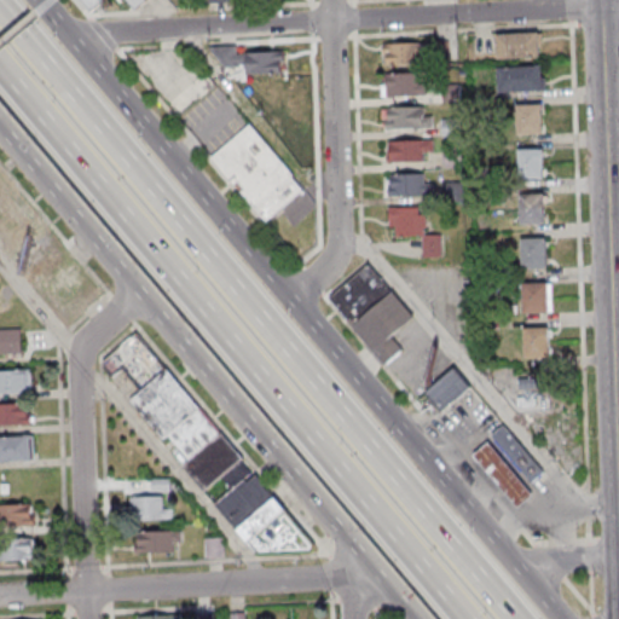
[(75,0),(88,16),(108,0),(125,0),(134,12),(146,3),(144,0),(75,0)]
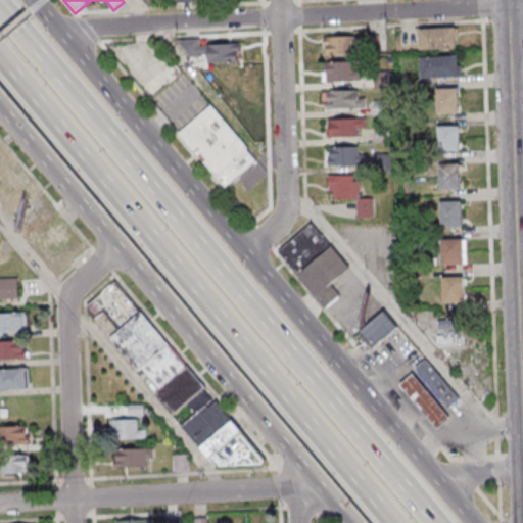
[(457,30),(419,30),(419,50),(457,50),(457,30)]
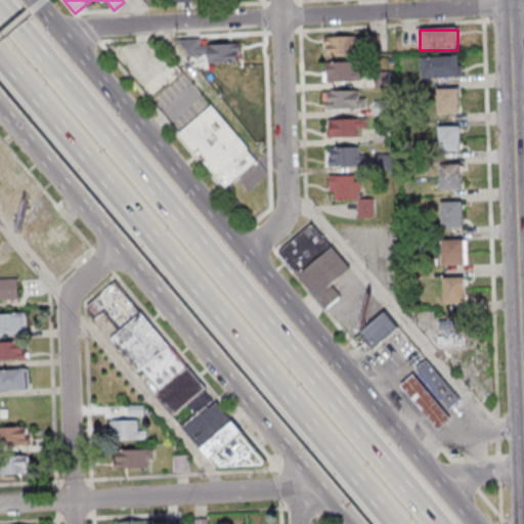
[(323,55),(361,55),(361,36),(323,36),(323,55)]
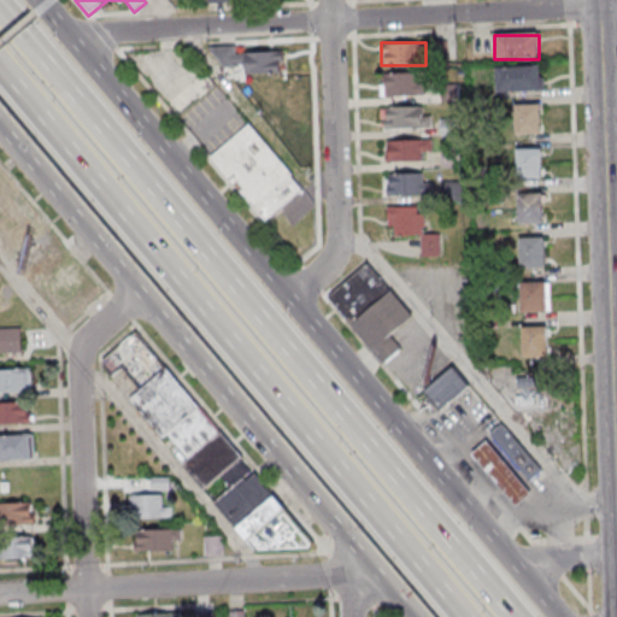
[(235,53),(235,47),(217,47),(218,74),(281,72),(281,52),(235,53)]
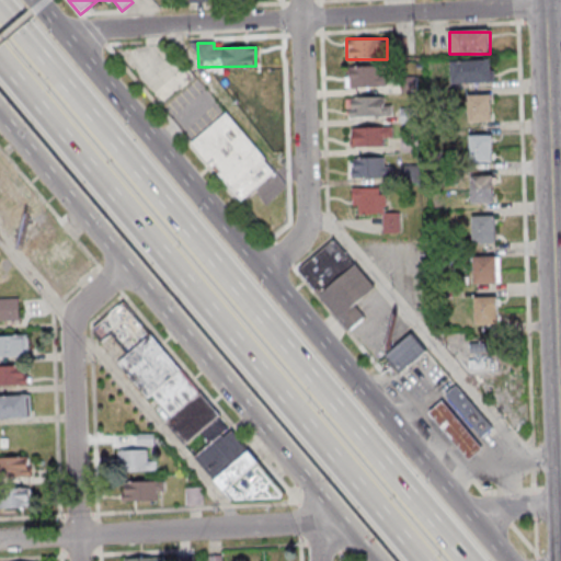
[(492,83),(492,60),(451,60),(451,83),(492,83)]
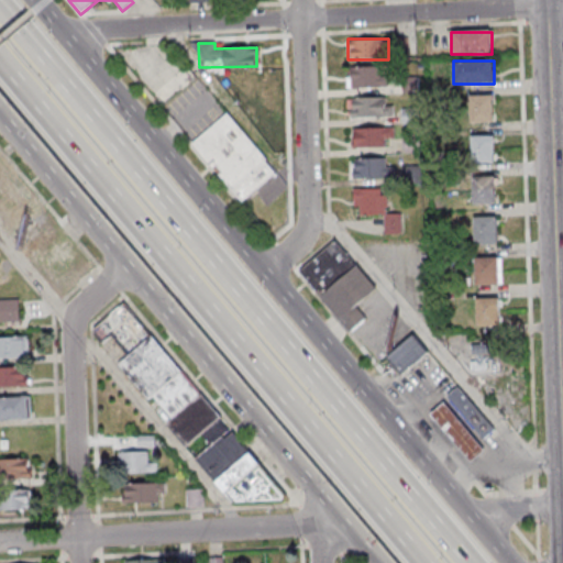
[(348,87),(386,87),(386,66),(348,66),(348,87)]
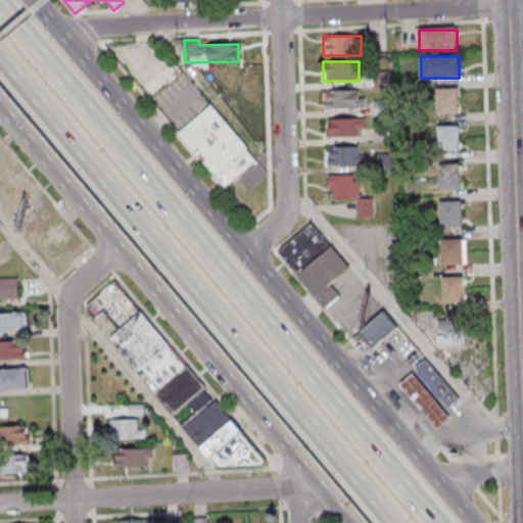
[(181,73),(172,62),(144,88),(152,98),(181,73)]
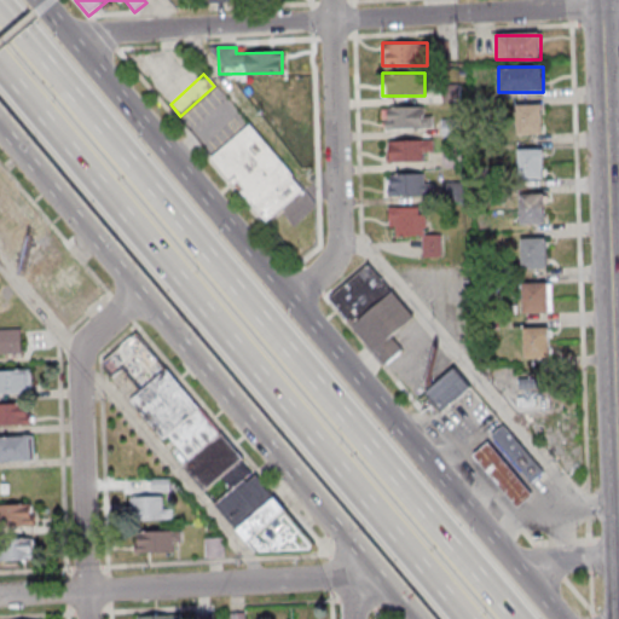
[(544,104),(518,104),(518,134),(544,134),(544,104)]
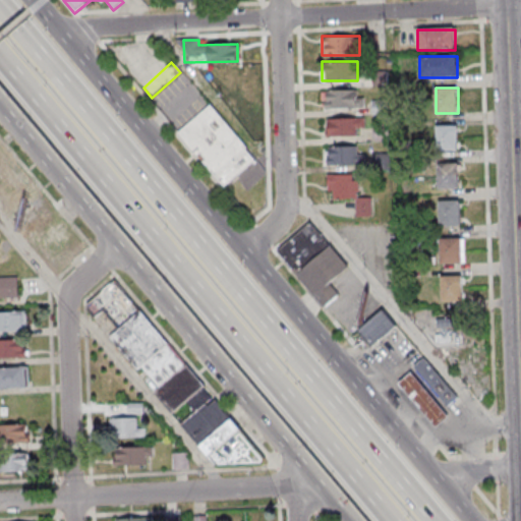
[(362,108),(362,90),(322,90),(322,108),(362,108)]
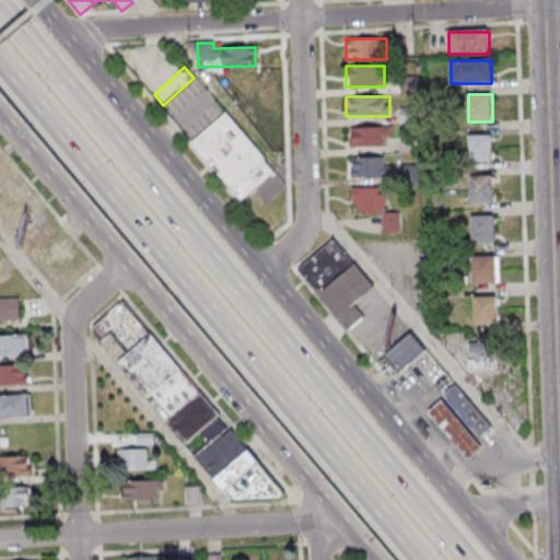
[(190,143),(241,202),(276,173),(225,114),(190,143)]
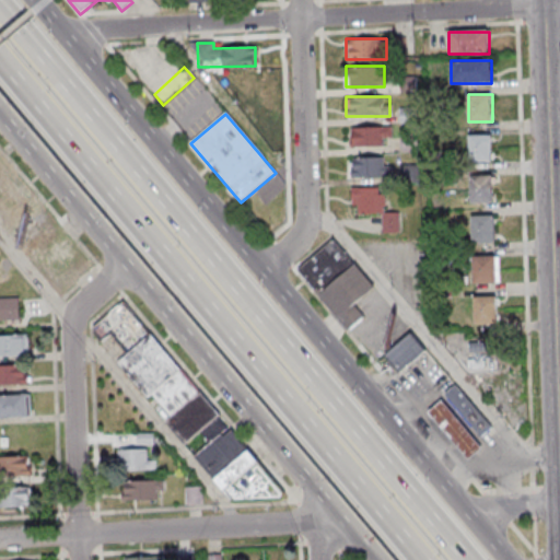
[(393,138),(393,127),(350,127),(350,146),(385,146),(385,138),(393,138)]
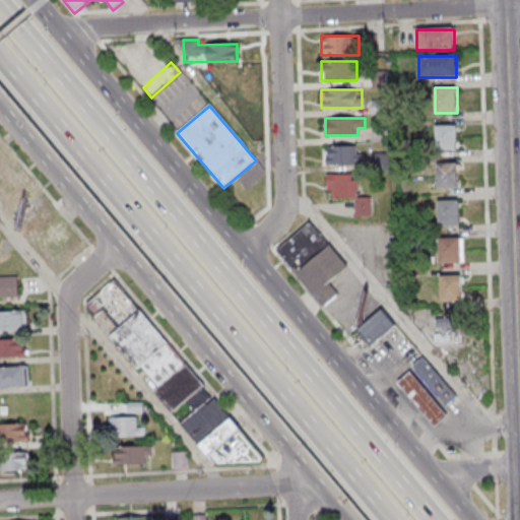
[(457,150),(457,125),(436,125),(436,150),(457,150)]
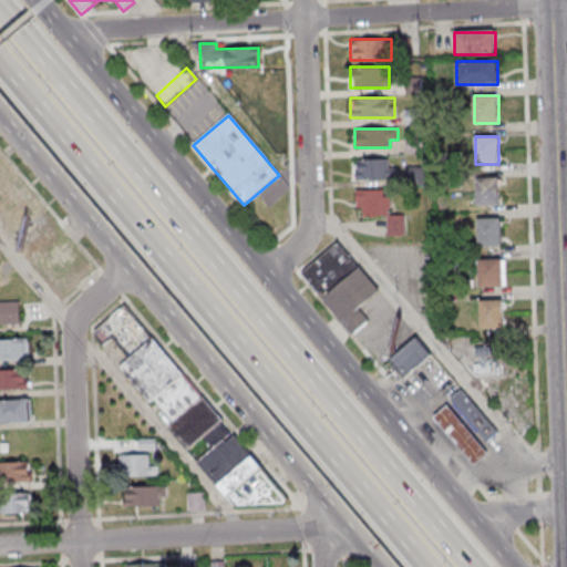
[(357,160),(357,178),(398,178),(398,166),(393,166),(393,160),(357,160)]
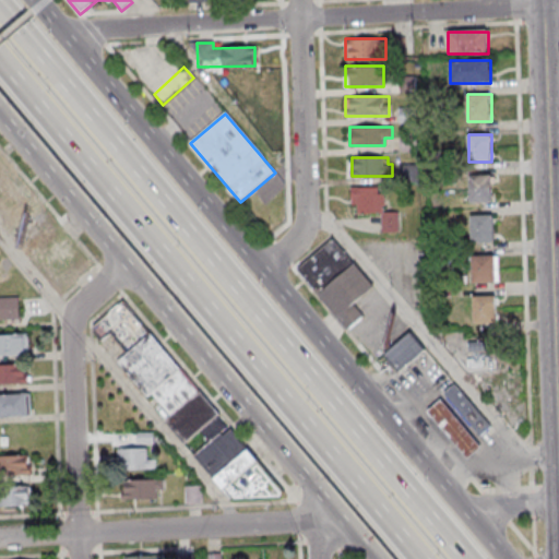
[(492,202),(492,175),(470,175),(470,202),(492,202)]
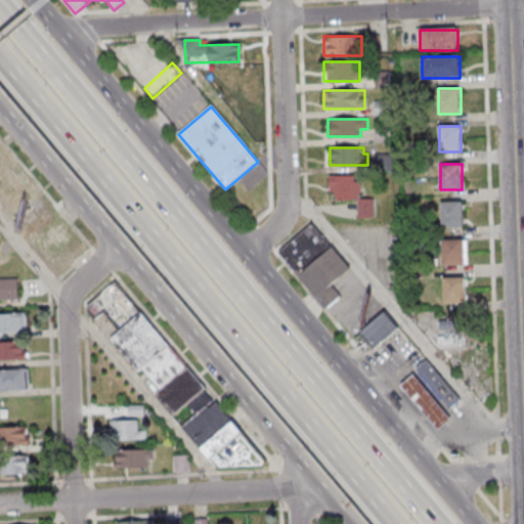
[(375,217),(375,199),(361,199),(361,175),(331,175),(331,200),(358,201),(357,217),(375,217)]
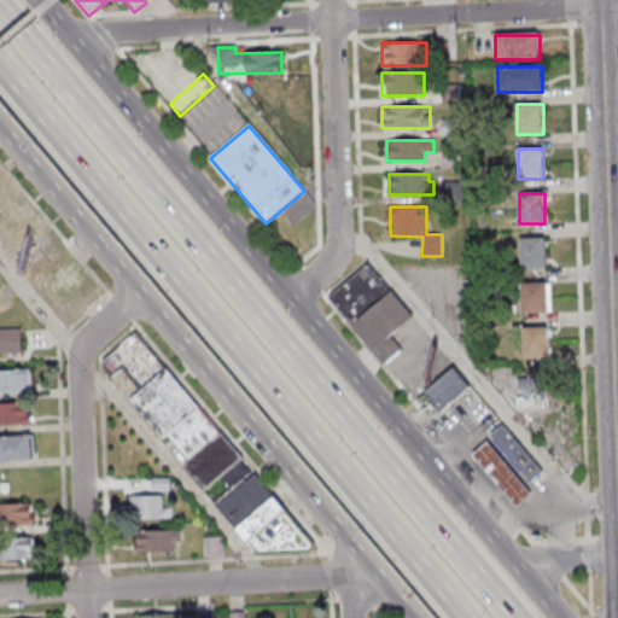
[(520,238),(520,268),(546,268),(546,238),(520,238)]
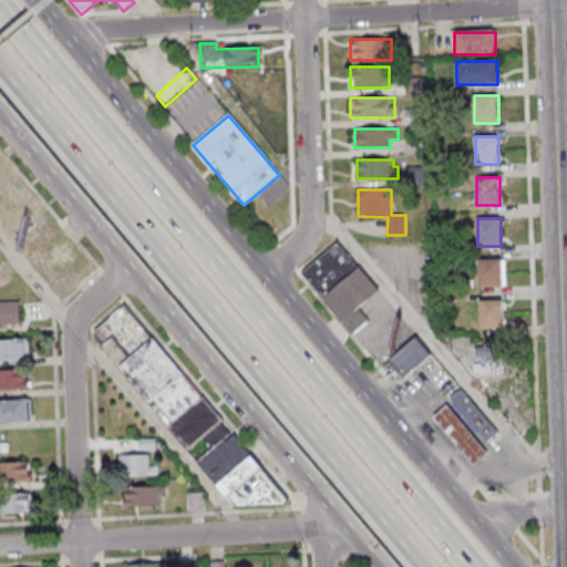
[(350,336),(369,321),(359,308),(379,294),(340,243),(301,272),(350,336)]
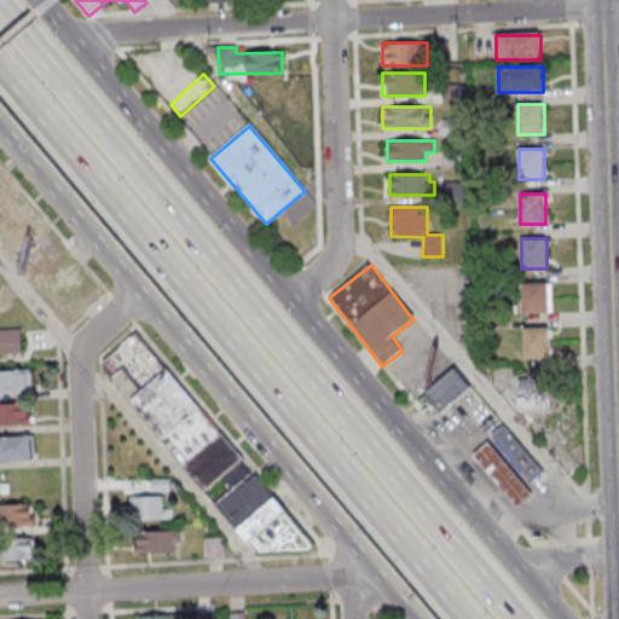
[(551,312),(551,283),(522,283),(522,313),(551,312)]
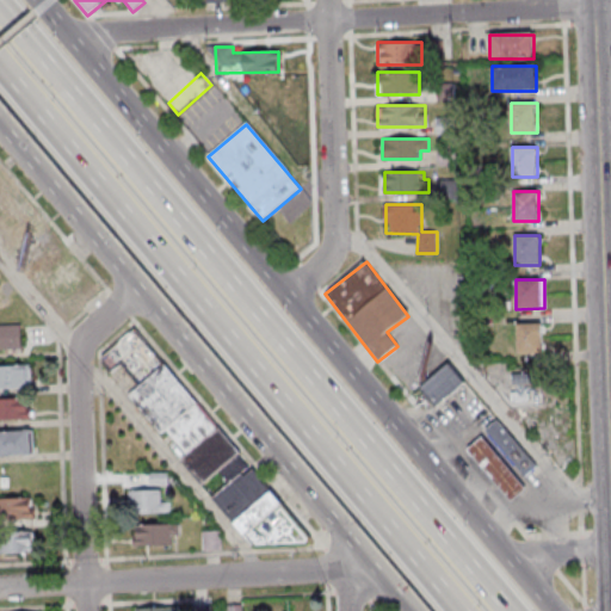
[(517,323),(517,355),(543,355),(543,323),(517,323)]
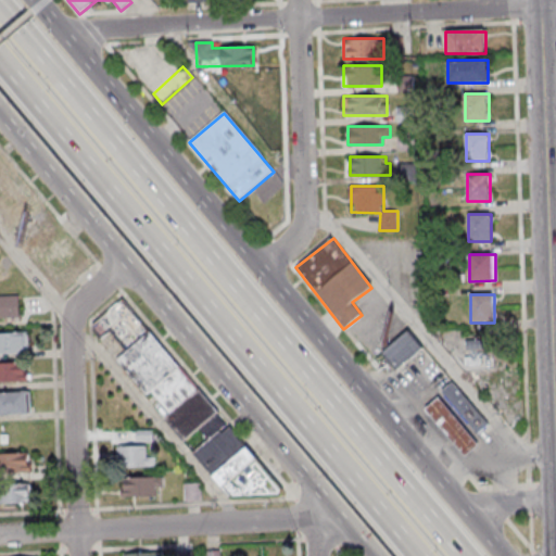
[(0,295),(16,295),(16,317),(0,317),(0,295)]
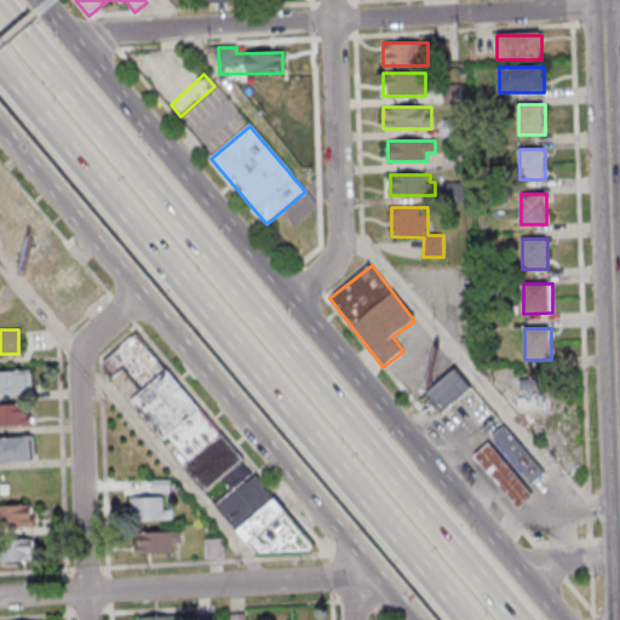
[(164,371),(132,334),(101,361),(101,368),(109,378),(119,369),(138,392),(164,371)]
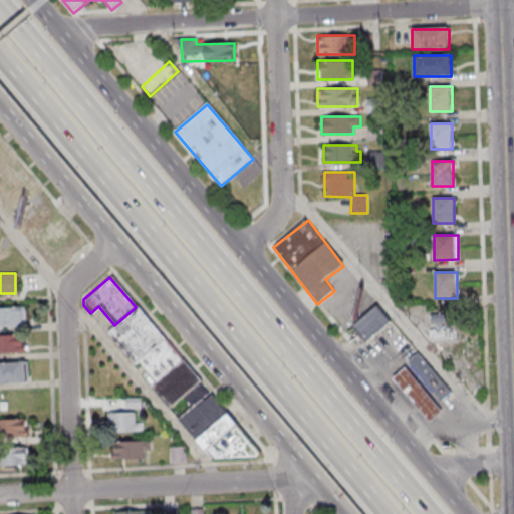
[(0,306),(23,306),(23,325),(0,326),(0,306)]
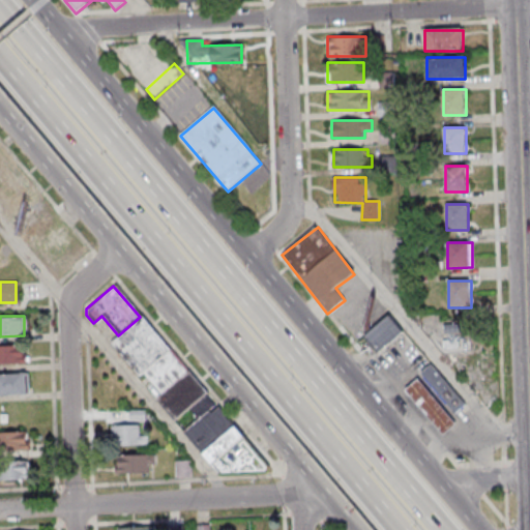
[(168,348),(140,316),(140,317),(118,335),(109,343),(137,375),(141,372),(168,348)]
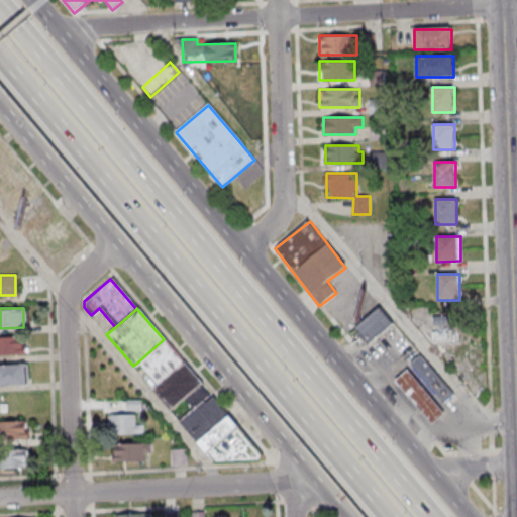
[(360,339),(387,328),(381,315),(355,327),(360,339)]
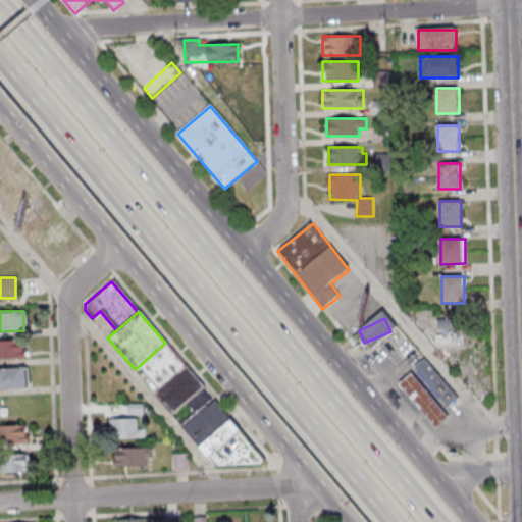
[(455,319),(436,322),(437,332),(456,330),(455,319)]
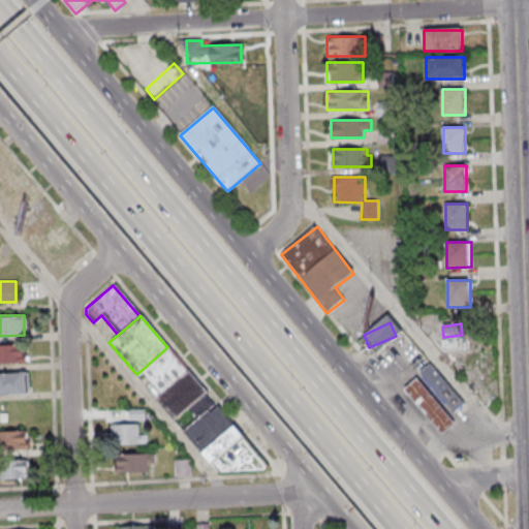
[(0,344),(20,343),(21,354),(24,354),(24,362),(0,363),(0,344)]
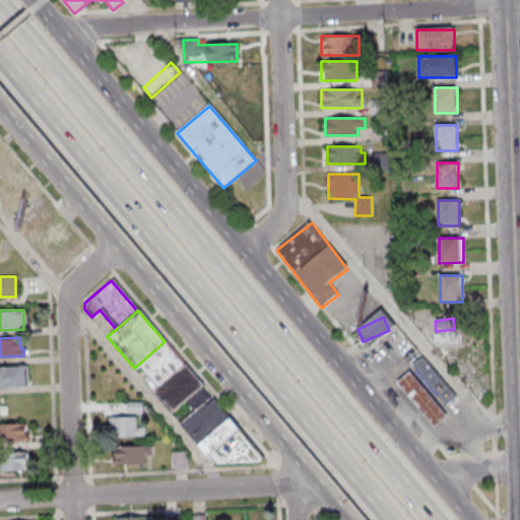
[(183,363),(165,341),(138,365),(155,386),(183,363)]
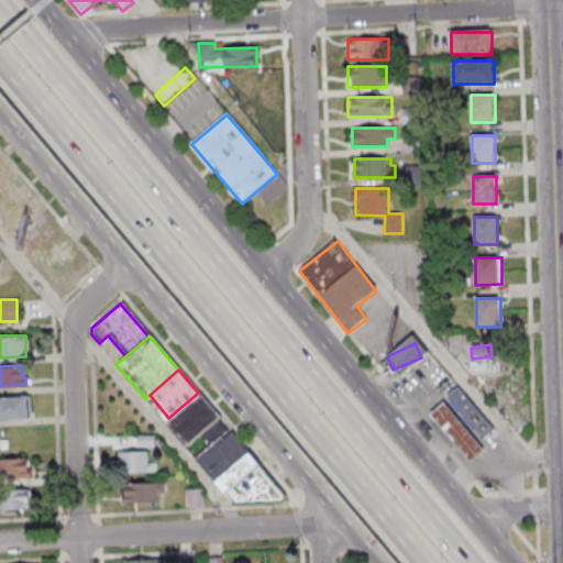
[(481,438),(493,428),(455,386),(444,396),(481,438)]
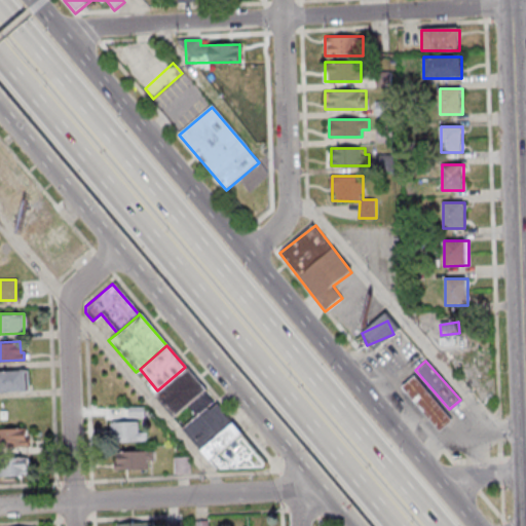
[(201,391),(204,389),(185,367),(157,390),(152,396),(171,417),(185,405),(201,391)]
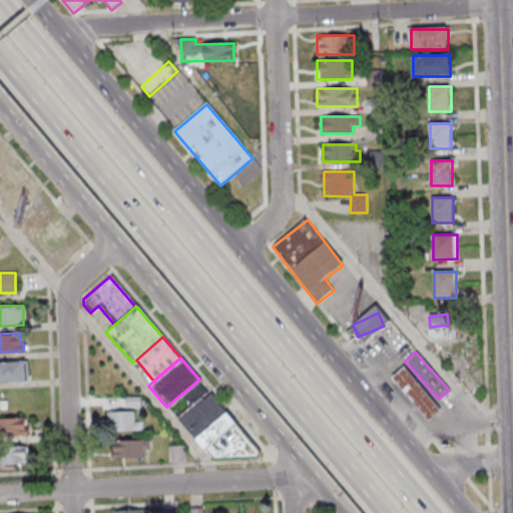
[(0,360),(0,381),(23,381),(22,359),(17,359),(17,360),(0,360)]
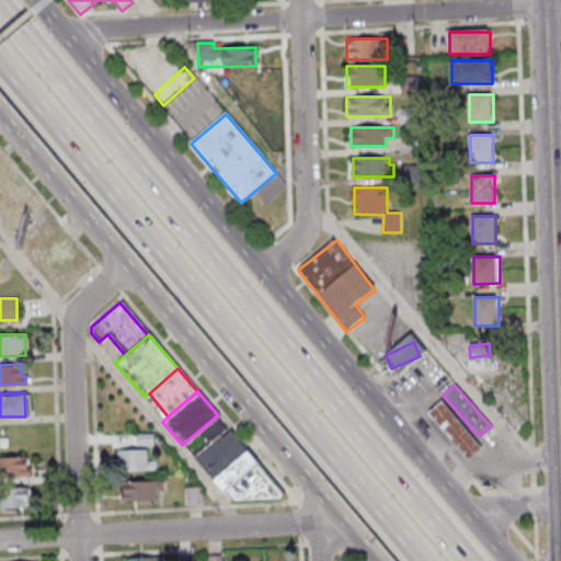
[(480,447),(439,399),(425,411),(467,459),(480,447)]
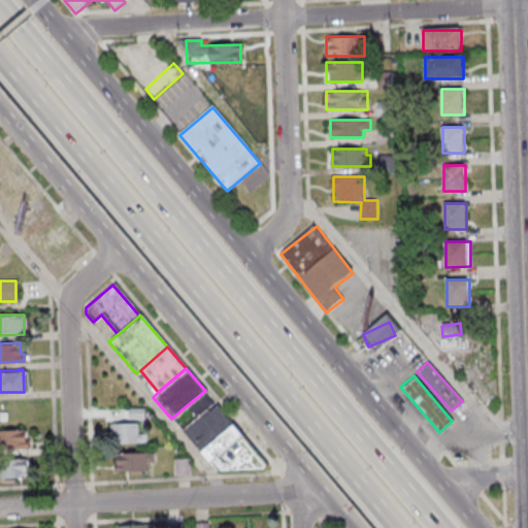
[(195,417),(186,406),(202,393),(211,403),(205,407),(195,417)]
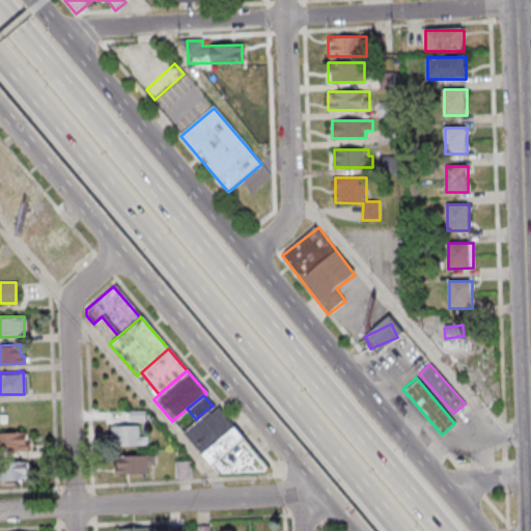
[(182,432),(196,419),(206,410),(210,413),(217,407),(225,415),(223,417),(231,426),(199,454),(182,432)]
